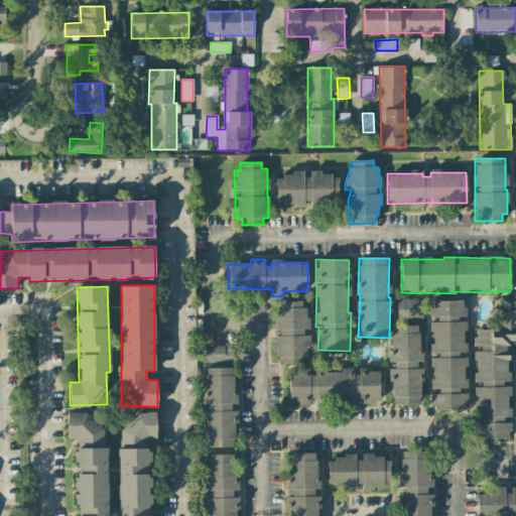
[(476,439),(510,438),(509,384),(508,342),(515,341),(515,298),(500,299),(500,330),(475,330),(475,350),(476,374),(474,374),(474,385),(475,385),(476,421),(476,439)]
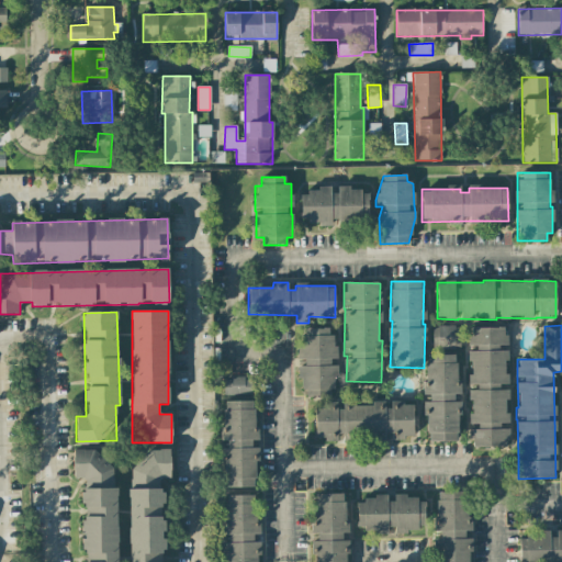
[(460,347),(459,326),(433,327),(433,348),(460,347)]
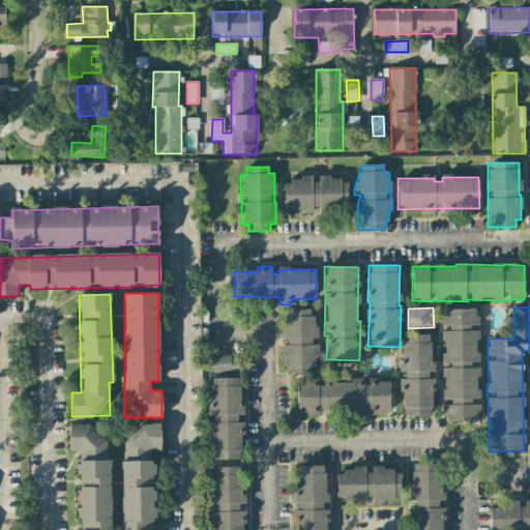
[(480,421),(478,365),(477,342),(478,342),(477,308),(441,310),(442,329),(441,329),(443,365),(444,391),(442,391),(442,403),(443,403),(444,422),(480,421)]
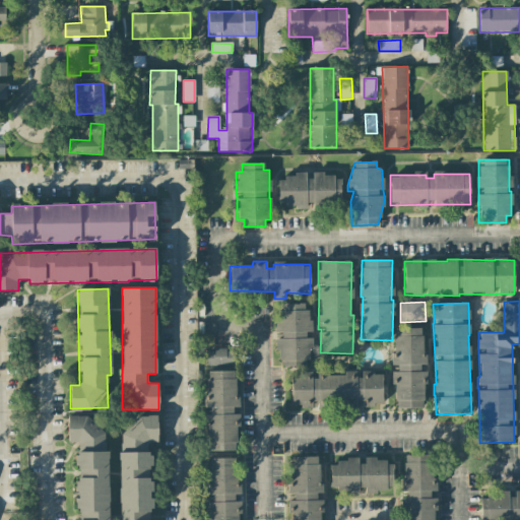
[(306,367),(305,360),(311,360),(311,338),(306,338),(306,332),(311,332),(311,311),(305,311),(304,304),(282,305),(283,320),(277,321),(277,339),(277,361),(283,360),(283,368),(306,367)]
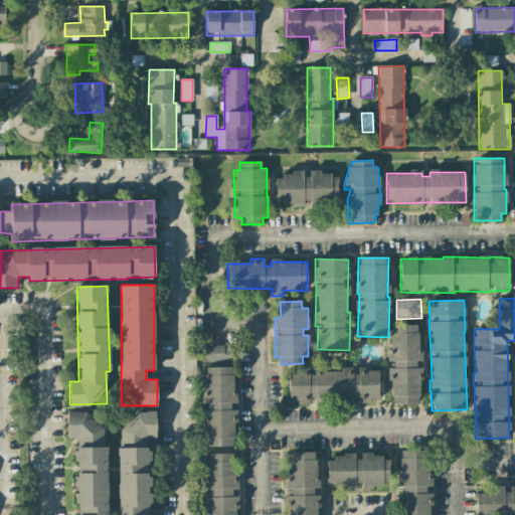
[(390,403),(420,404),(421,365),(418,365),(420,326),(390,325),(389,362),(394,362),(393,369),(391,369),(390,403)]
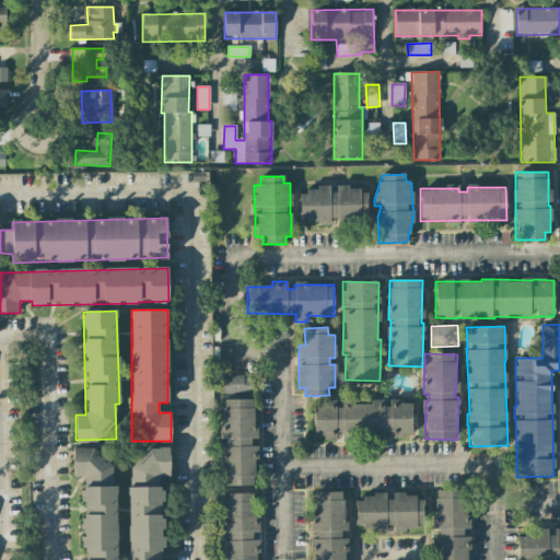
[(223,393),(249,393),(249,376),(223,376),(223,393)]
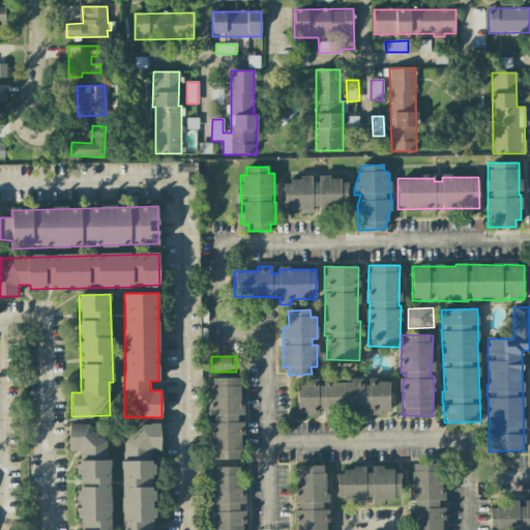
[(242,460),(241,419),(240,378),(209,379),(210,416),(209,416),(210,460),(242,460)]
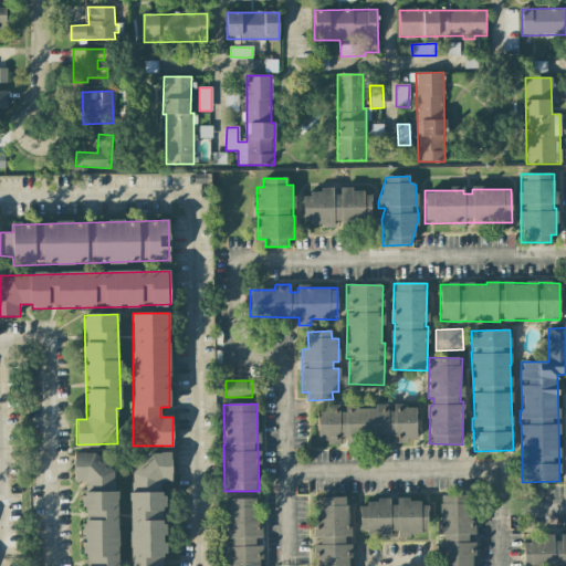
[(316,442),(343,443),(343,444),(390,446),(390,441),(416,442),(417,408),(407,407),(407,404),(391,404),(390,405),(375,405),(375,408),(342,407),(342,405),(317,404),(316,442)]
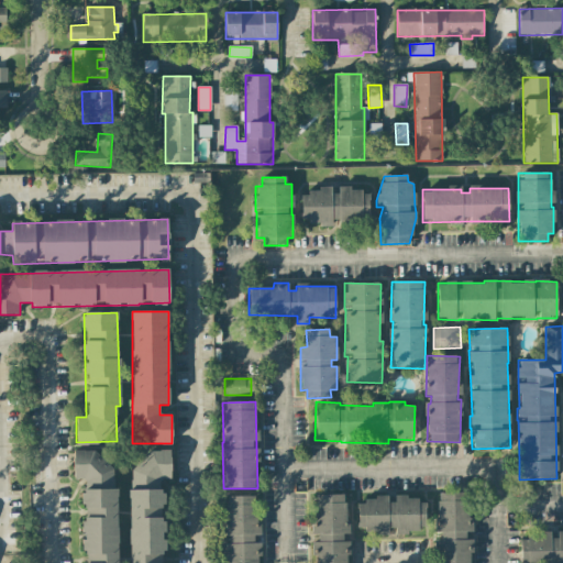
[(117,562),(116,465),(101,466),(101,450),(73,451),(74,479),(83,479),(84,562),(117,562)]
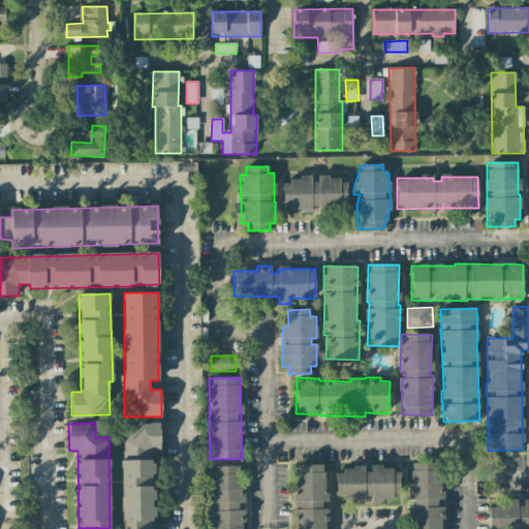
[(122,528),(153,528),(153,450),(160,450),(160,426),(122,426),(122,528)]
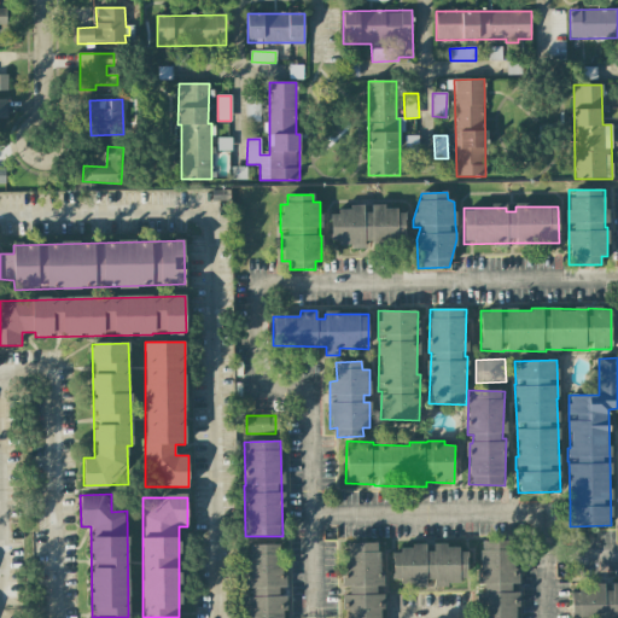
[(481,617),(516,617),(516,588),(517,588),(516,541),(478,541),(479,586),(481,617)]
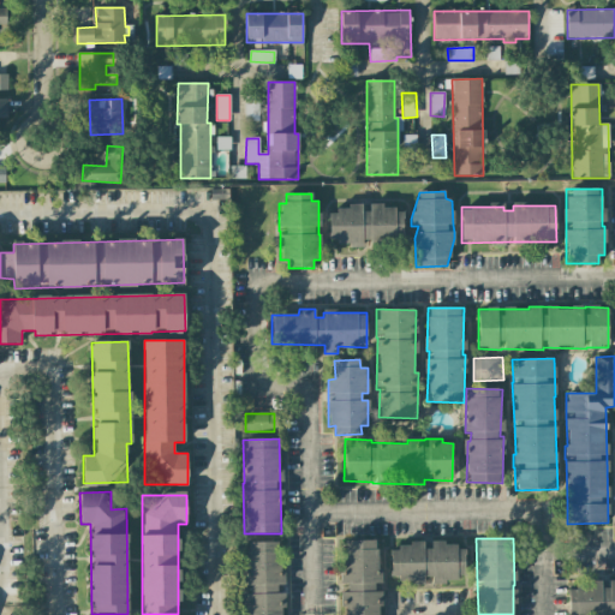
[(344,614),(378,614),(378,587),(380,587),(377,539),(341,542),(344,584),(344,614)]
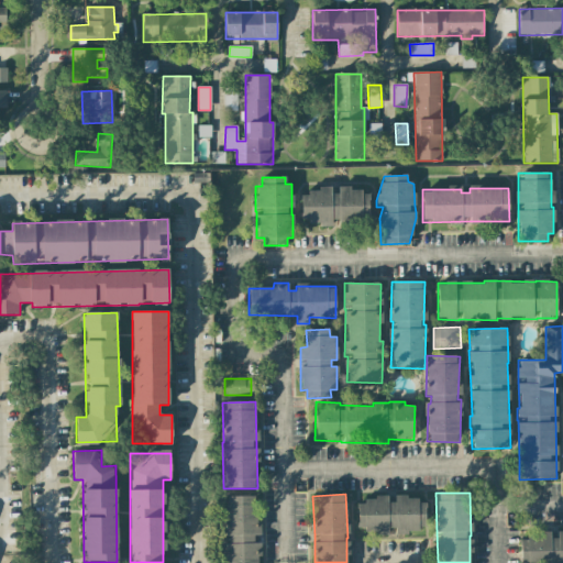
[(224,562),(257,562),(257,536),(261,536),(261,522),(255,522),(254,496),(223,497),(224,536),(229,536),(229,544),(224,544),(224,562)]
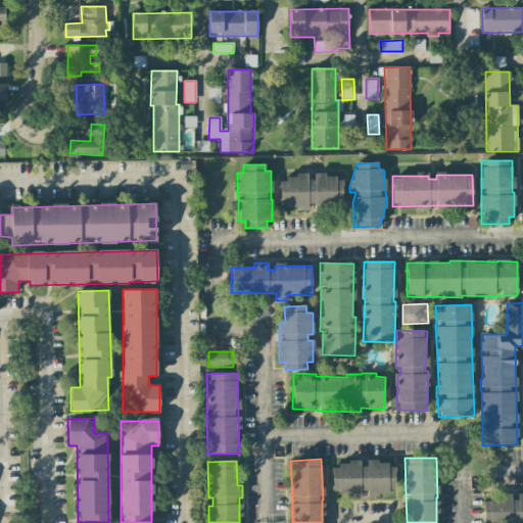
[(332,463),(332,490),(340,490),(340,494),(367,494),(367,497),(380,497),(380,491),(394,491),(395,467),(388,467),(388,462),(364,461),(364,463),(332,463)]
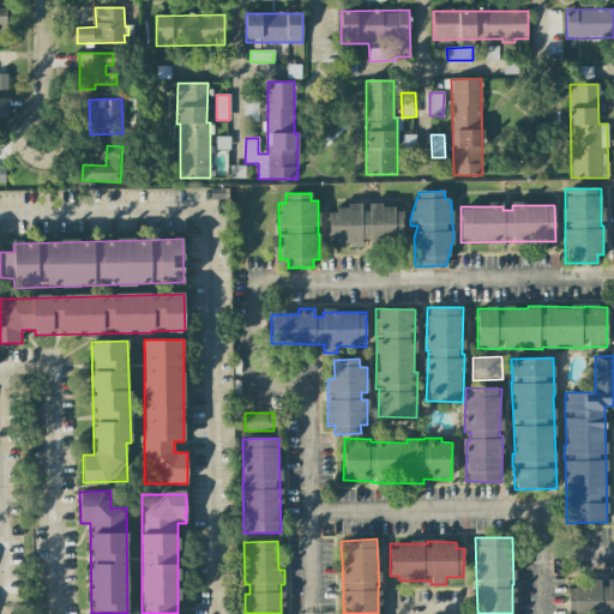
[(567,590),(567,613),(613,613),(613,581),(607,581),(599,578),(567,590)]
